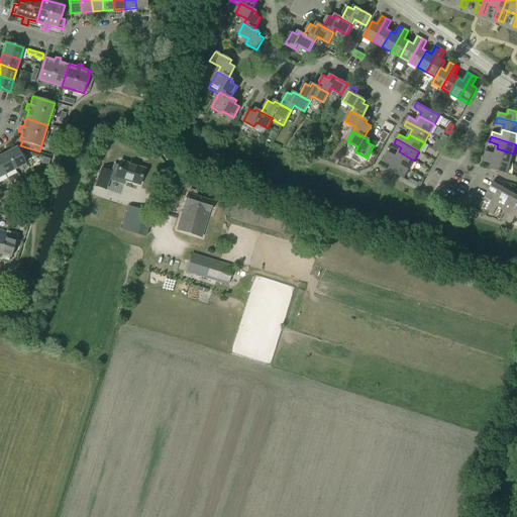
[(15,169),(25,163),(17,146),(6,152),(15,169)]
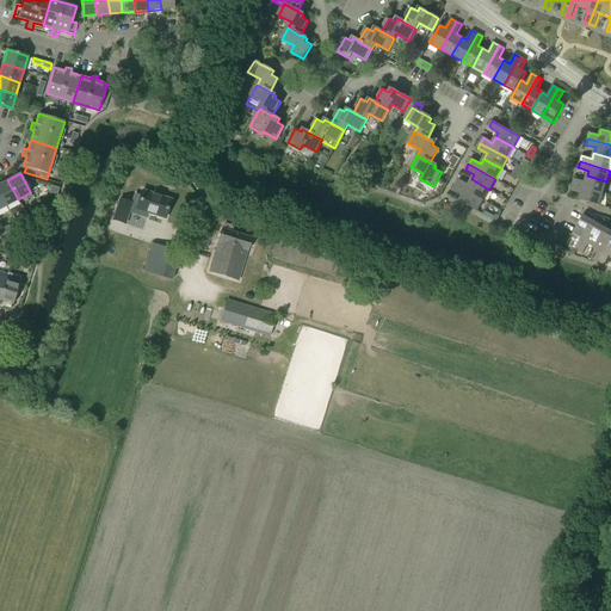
[(604,193),(606,181),(587,176),(585,183),(575,179),(573,185),(604,193)]
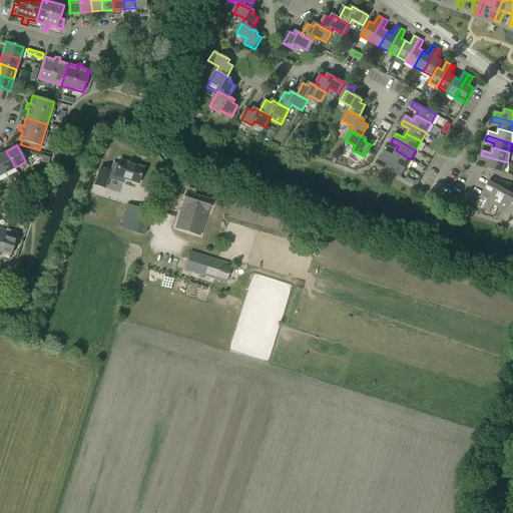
[(394,155),(386,150),(383,155),(406,168),(411,159),(396,150),(394,155)]
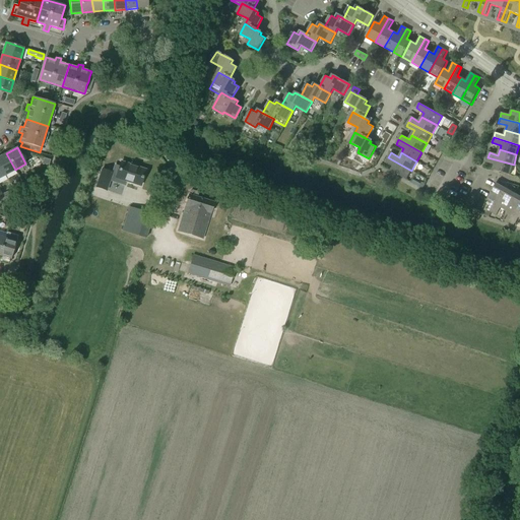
[(0,165),(5,175),(15,170),(6,153),(0,156),(0,165)]
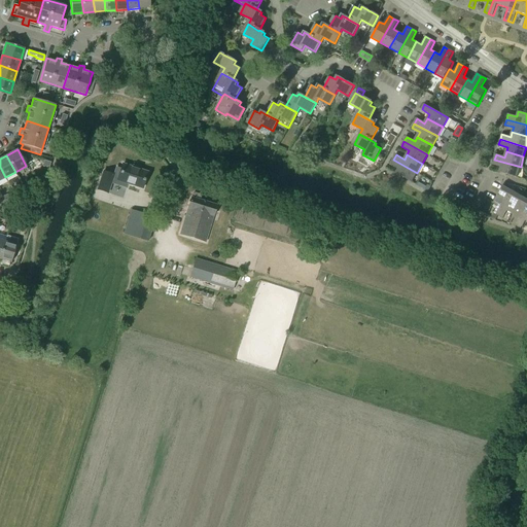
[(412,182),(417,173),(393,160),(391,165),(399,169),(396,174),(412,182)]
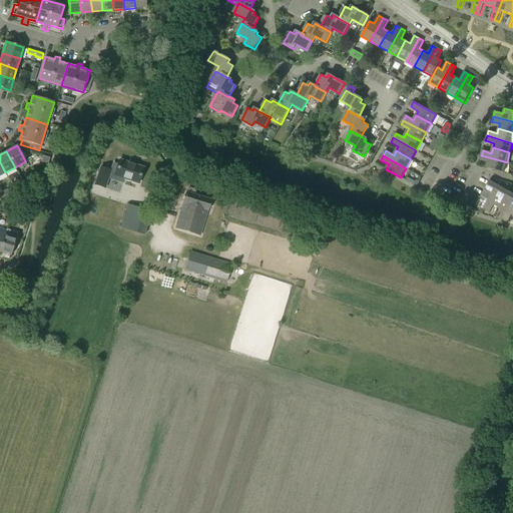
[(504,172),(507,162),(481,155),(480,160),(488,162),(487,167),(504,172)]
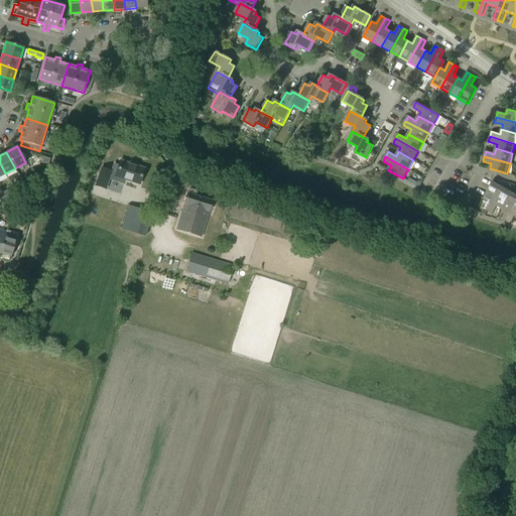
[(111,171),(109,178),(124,183),(125,180),(139,184),(144,169),(120,160),(119,164),(118,164),(114,163),(111,171)]
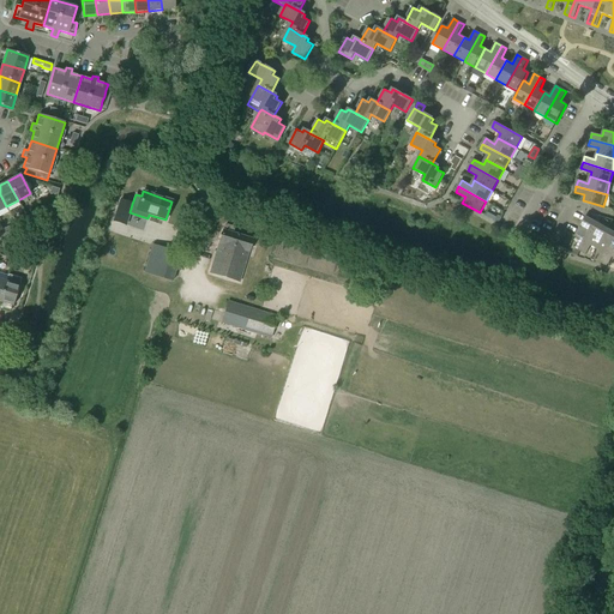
[(120,200),(114,221),(126,226),(130,212),(132,204),(120,200)]
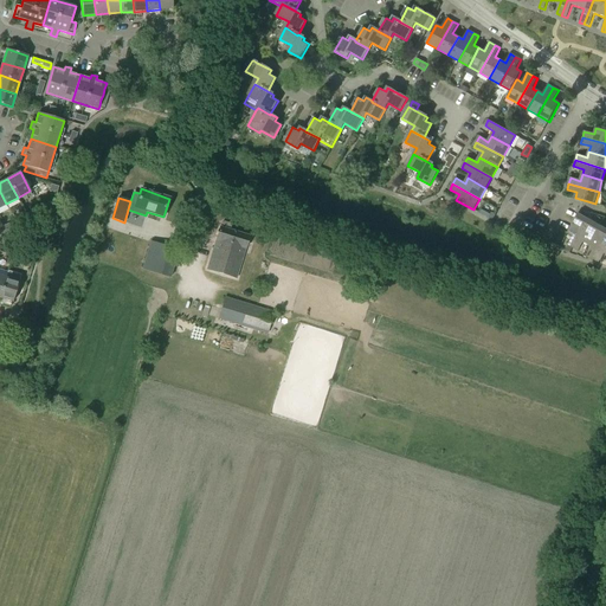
[(573,249),(590,220),(579,214),(568,233),(573,237),(568,245),(573,249)]
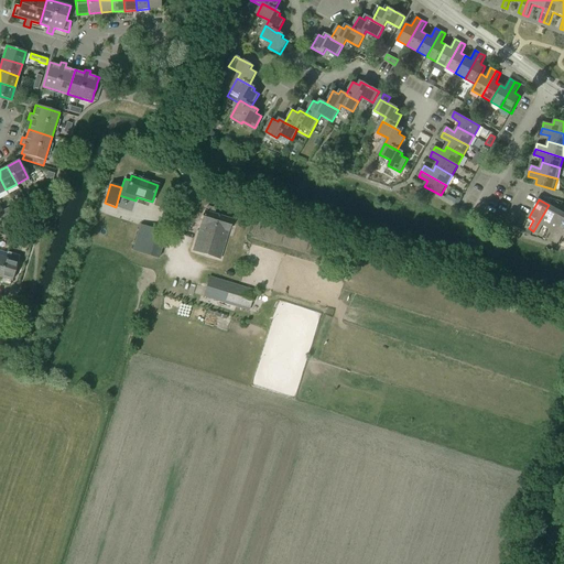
[(548,228),(559,210),(549,205),(533,231),(539,234),(543,226),(548,228)]
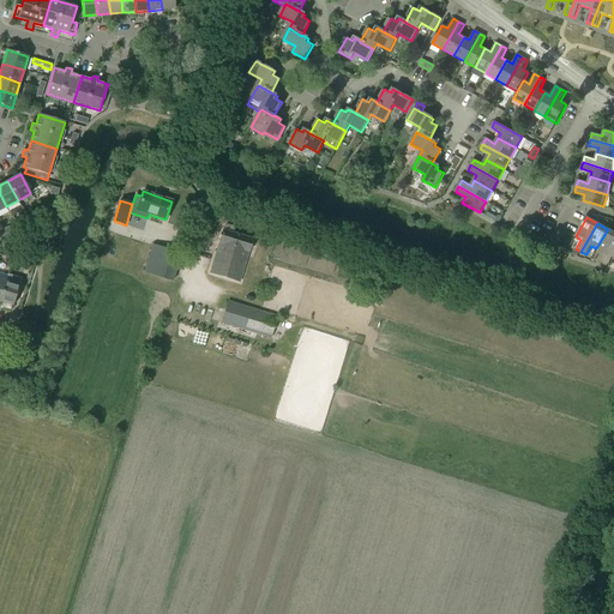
[(240,282),(253,240),(233,234),(234,229),(233,227),(227,226),(224,227),(210,272),(240,282)]
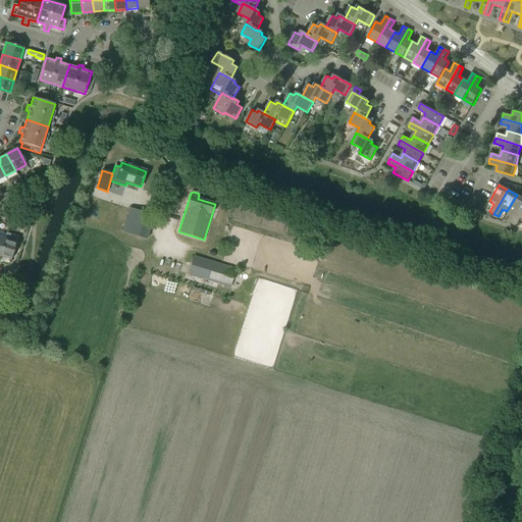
[(512,224),(521,206),(521,197),(517,195),(507,211),(512,214),(508,221),(512,224)]
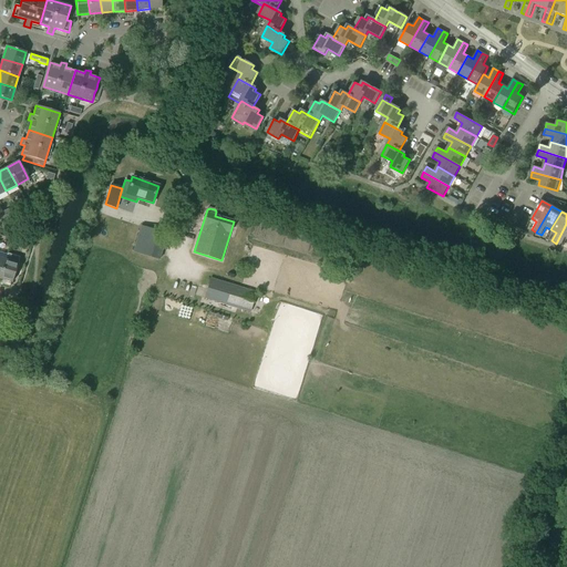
[(566,238),(566,224),(556,244),(562,246),(566,238)]
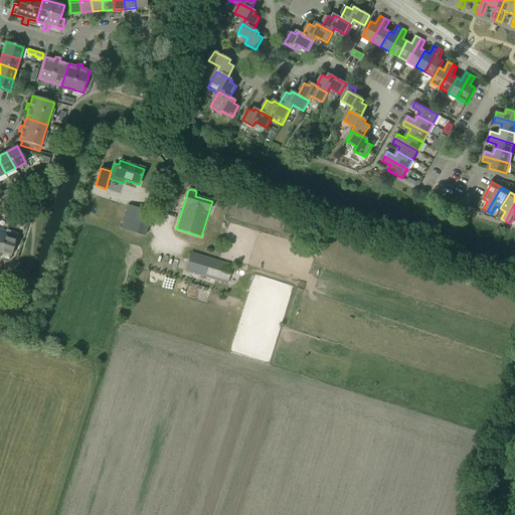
[(145,235),(152,212),(128,205),(121,228),(145,235)]
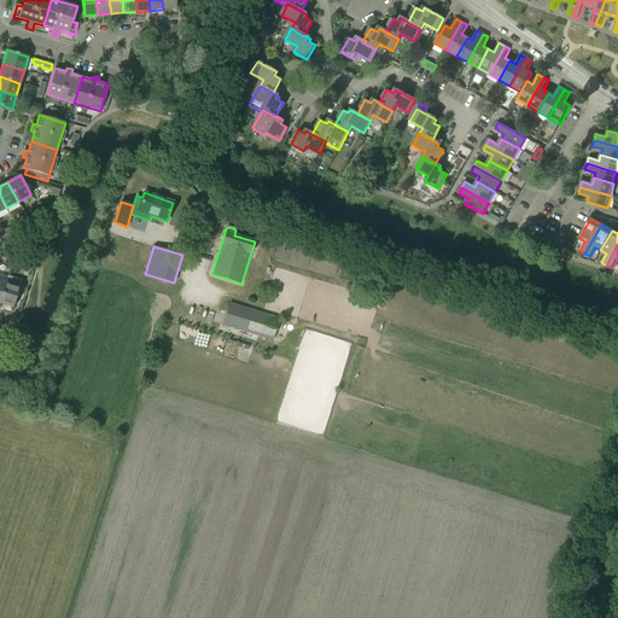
[(13,308),(21,286),(6,283),(0,303),(13,308)]
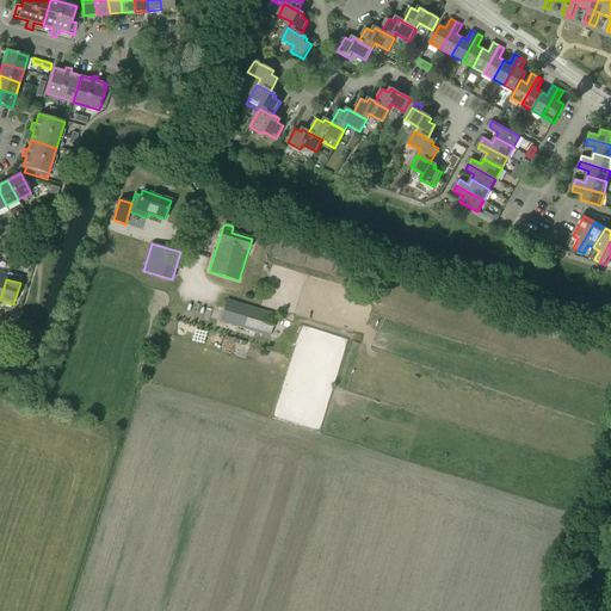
[(270,337),(276,315),(227,300),(220,321),(270,337)]
